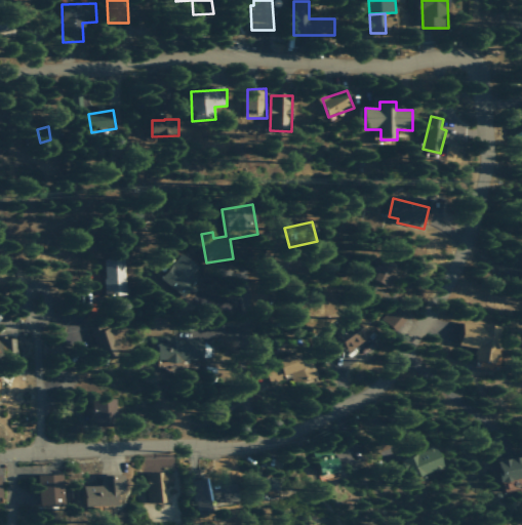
[(195,272),(200,266),(184,252),(163,278),(186,295),(201,277),(195,272)]
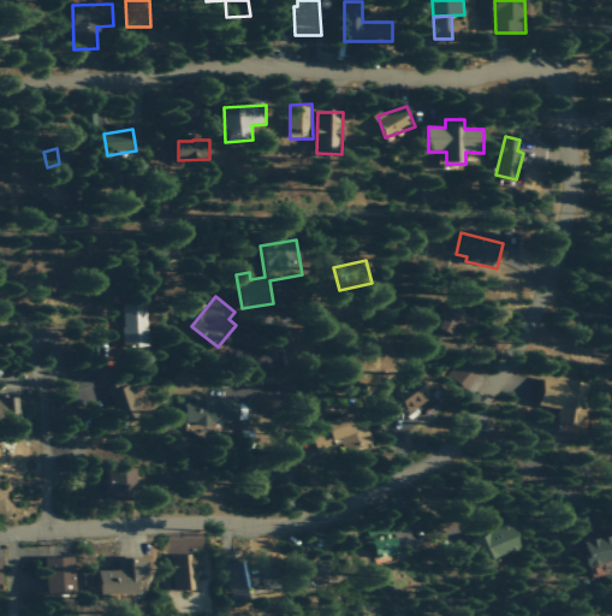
[(471,311),(446,301),(438,326),(462,336),(471,311)]
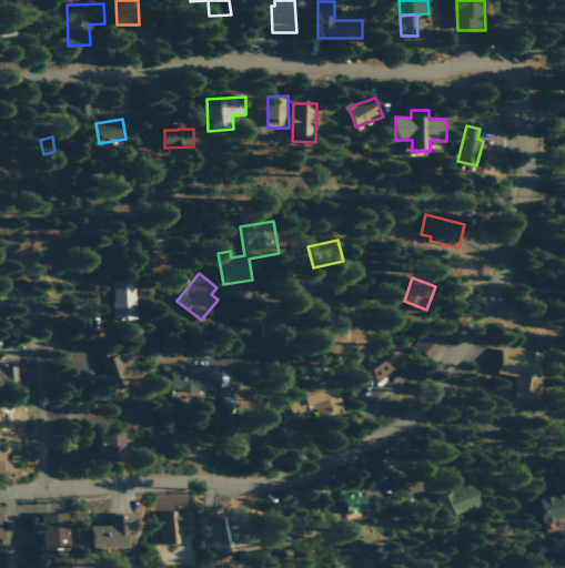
[(117,320),(139,318),(138,279),(115,280),(117,320)]
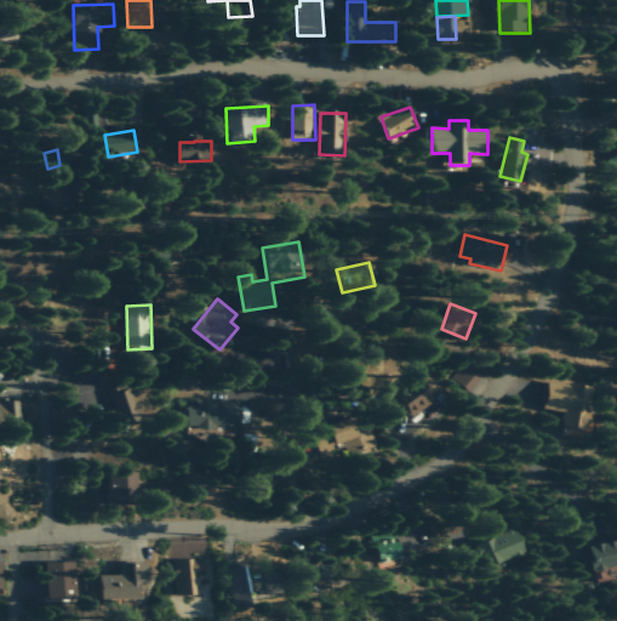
[(455,377),(472,391),(485,375),(467,362),(455,377)]
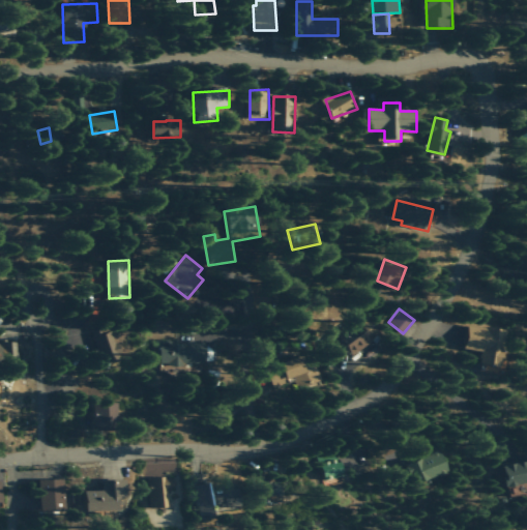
[(374,344),(362,321),(328,337),(338,355),(350,349),(352,354),(374,344)]
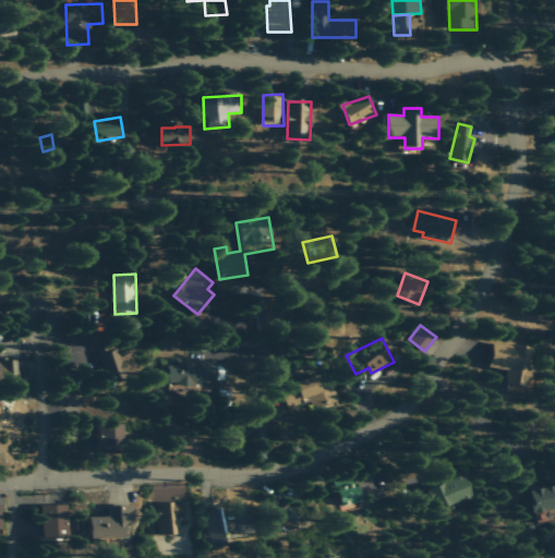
[(491,366),(508,370),(506,387),(528,391),(535,347),(495,340),(491,366)]
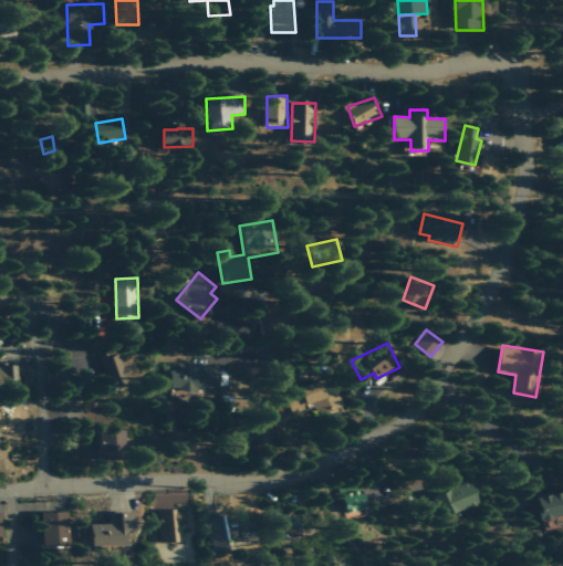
[(98,356),(111,391),(134,383),(122,348),(98,356)]
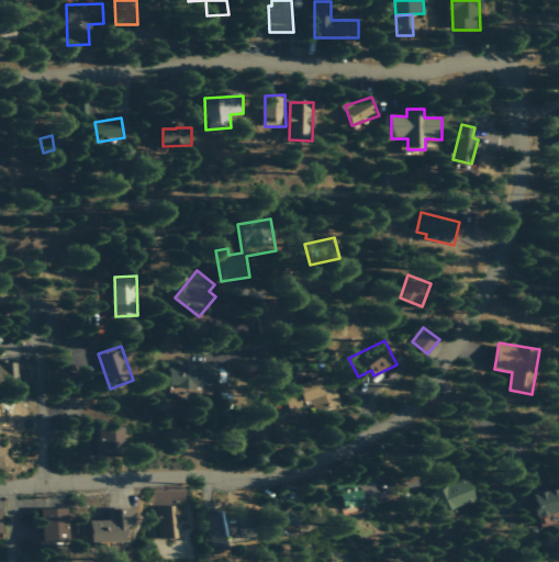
[(0,362),(0,383),(21,383),(20,362),(0,362)]
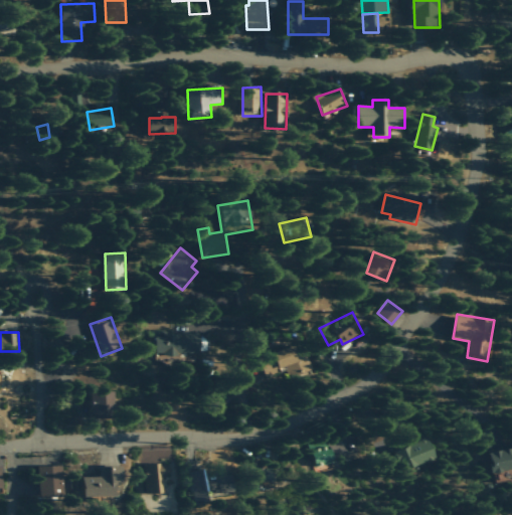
[(156,333),(157,353),(201,352),(200,332),(156,333)]
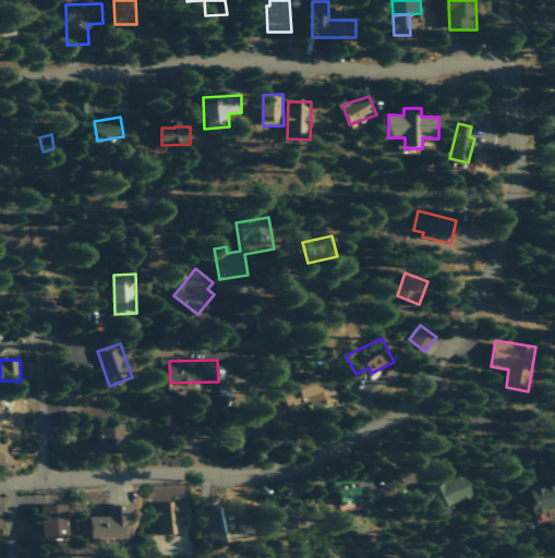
[(305,413),(339,402),(328,371),(297,381),(298,387),(286,390),(296,421),(306,417),(305,413)]
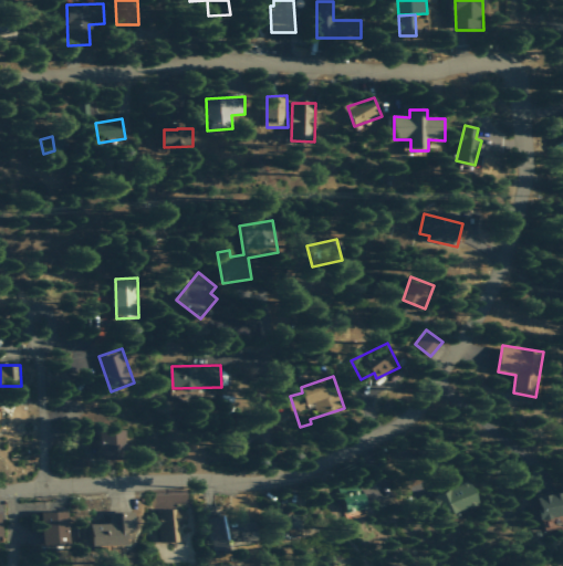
[(102,459),(128,458),(127,429),(101,430),(102,459)]
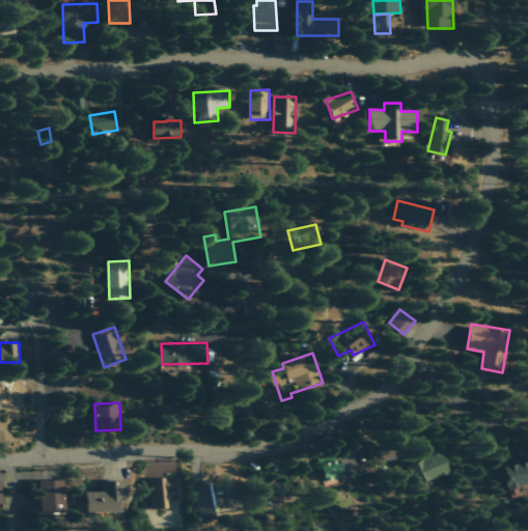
[(408,462),(414,483),(450,474),(444,452),(408,462)]
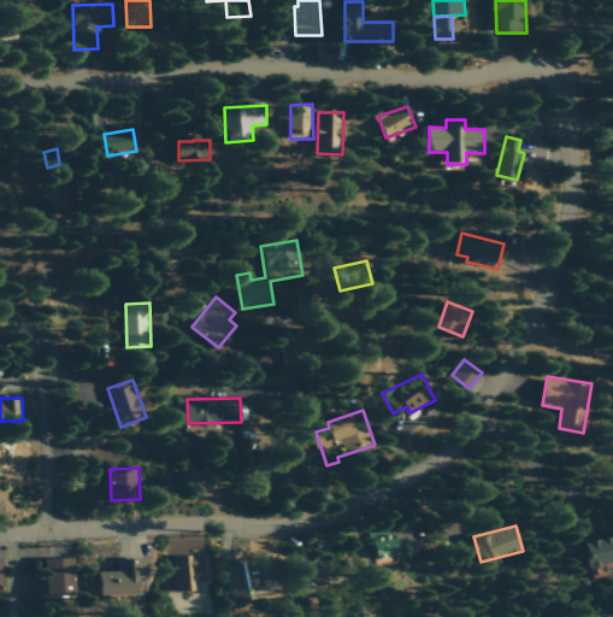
[(612,536),(587,541),(590,566),(612,562),(612,530),(612,536)]
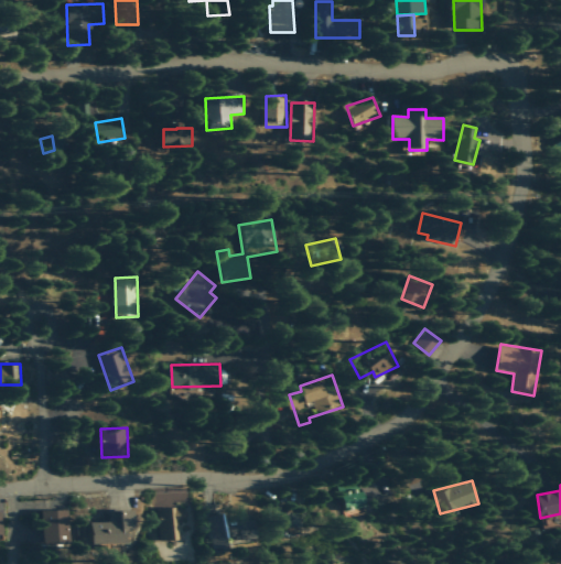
[(363,486),(343,489),(345,508),(365,505),(363,486)]
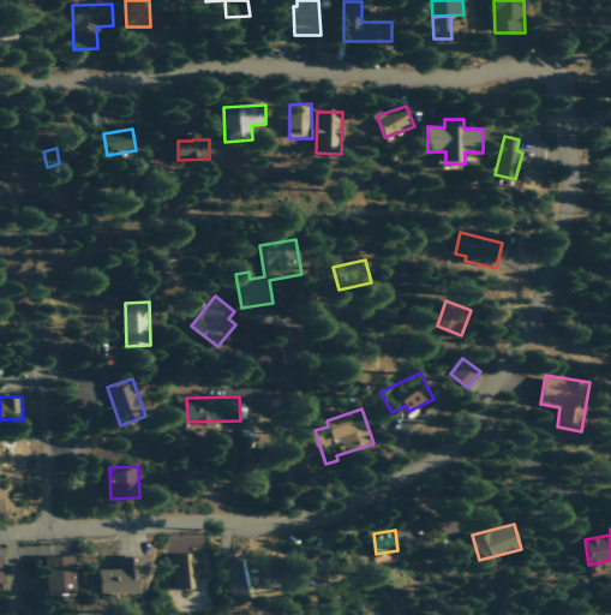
[(196,554),(174,555),(175,589),(197,587),(196,554)]
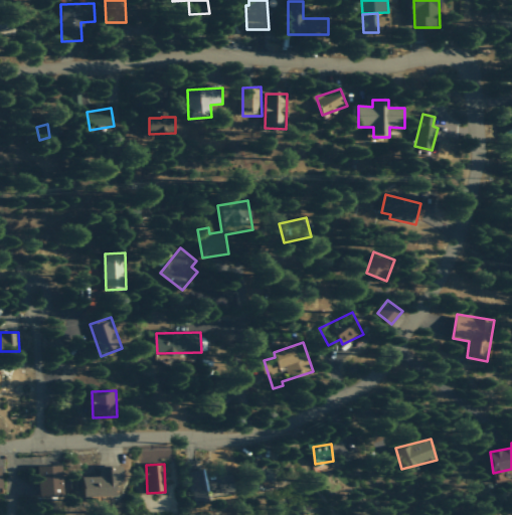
[(39,466),(40,496),(63,495),(62,465),(39,466)]
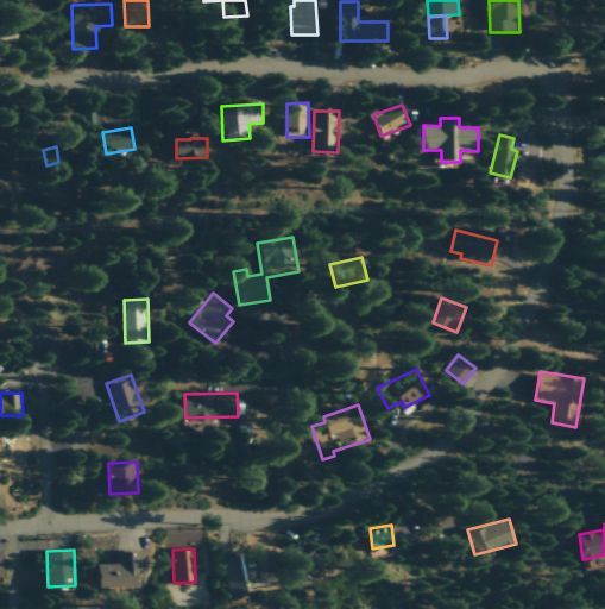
[(145,550),(119,551),(119,563),(99,563),(100,585),(146,584),(145,550)]
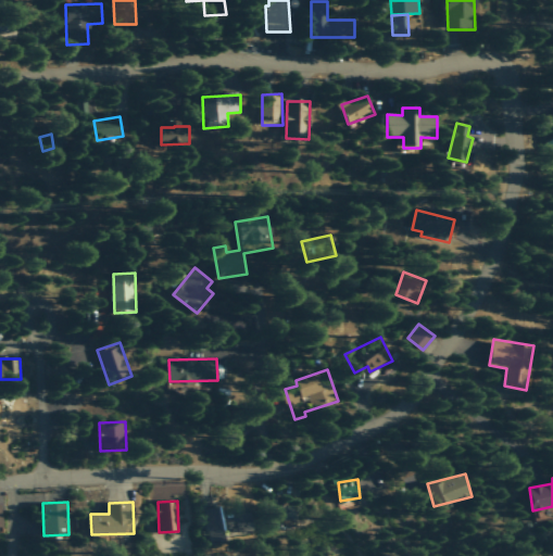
[(210,540),(229,536),(229,533),(253,530),(250,512),(223,516),(222,506),(205,508),(210,540)]
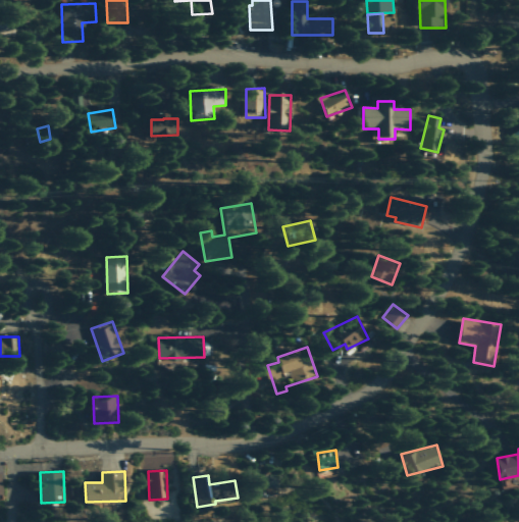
[(278,475),(254,475),(254,486),(278,485),(278,475)]
